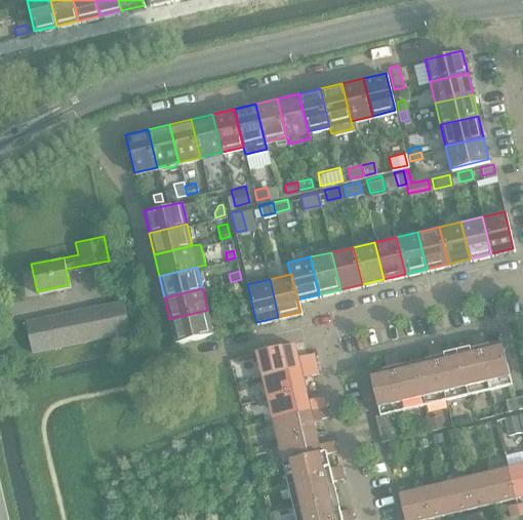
[(243,291),(235,293),(237,304),(245,302),(243,291)]
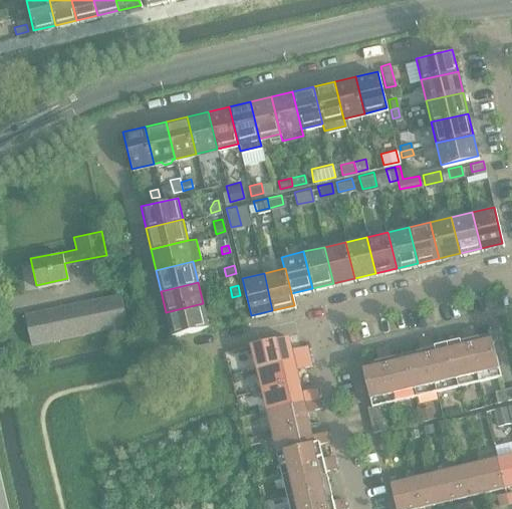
[(126,322),(120,292),(24,312),(30,342),(107,326),(109,334),(128,330),(126,322)]
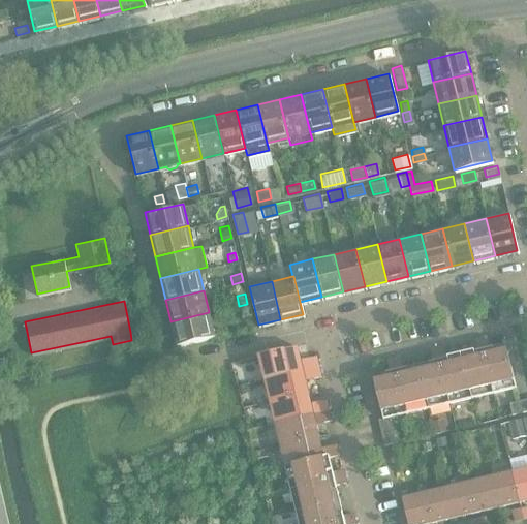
[(209,312),(171,321),(176,344),(214,335),(209,312)]
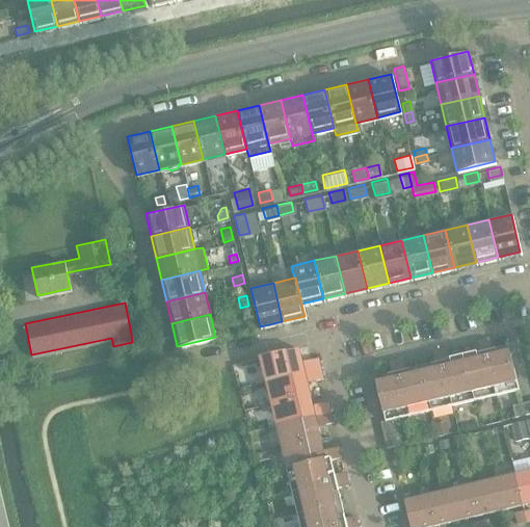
[(518,387),(512,367),(507,342),(491,346),(487,336),(475,339),(477,349),(461,353),(473,398),(518,387)]
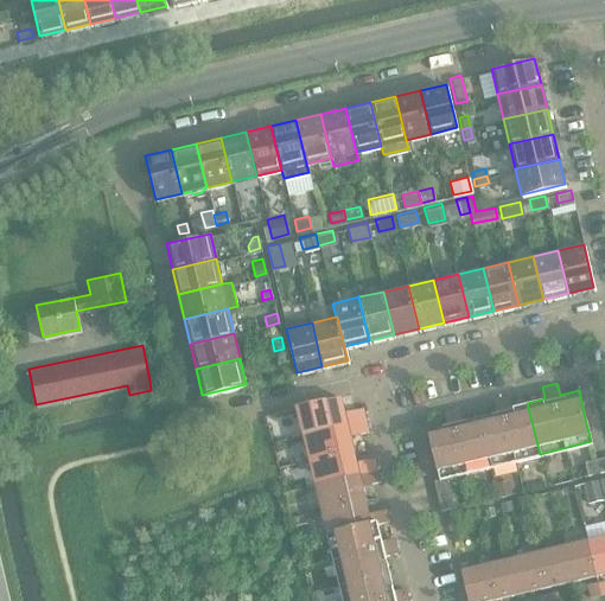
[(341,395),(295,407),(301,433),(364,417),(361,406),(344,410),(341,395)]
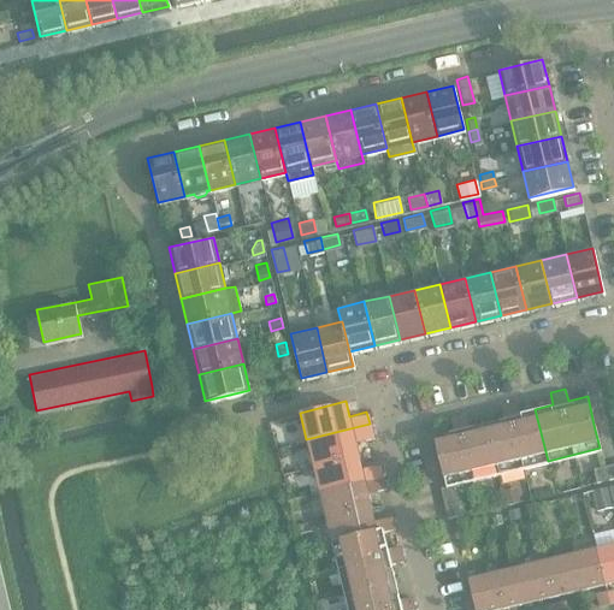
[(432,433),(446,484),(440,486),(447,515),(459,513),(452,484),(548,461),(535,409),(518,413),(514,401),(500,404),(502,416),(467,425),(464,413),(449,416),(452,428),(432,433)]
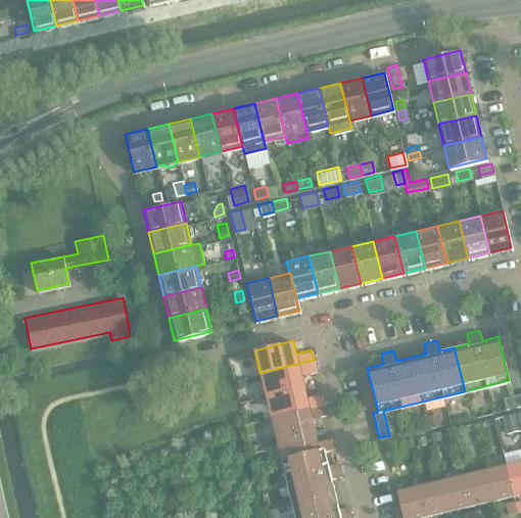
[(314,360),(259,373),(265,394),(303,385),(300,373),(316,370),(314,360)]
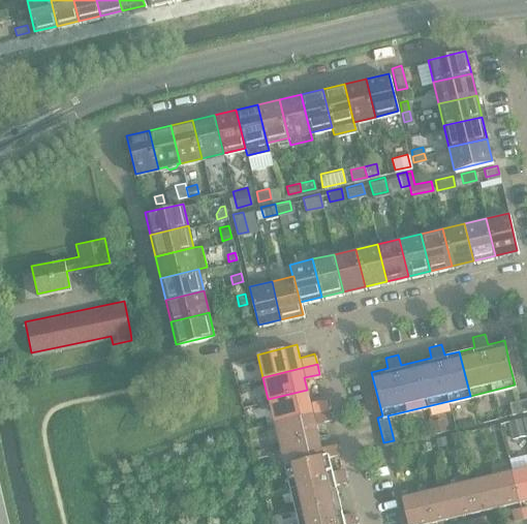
[(307,390),(268,399),(273,421),(328,407),(324,397),(310,401),(307,390)]
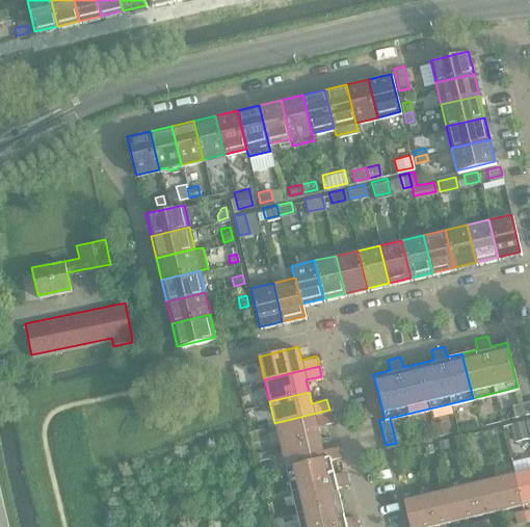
[(529,398),(521,400),(523,412),(529,410),(529,398)]
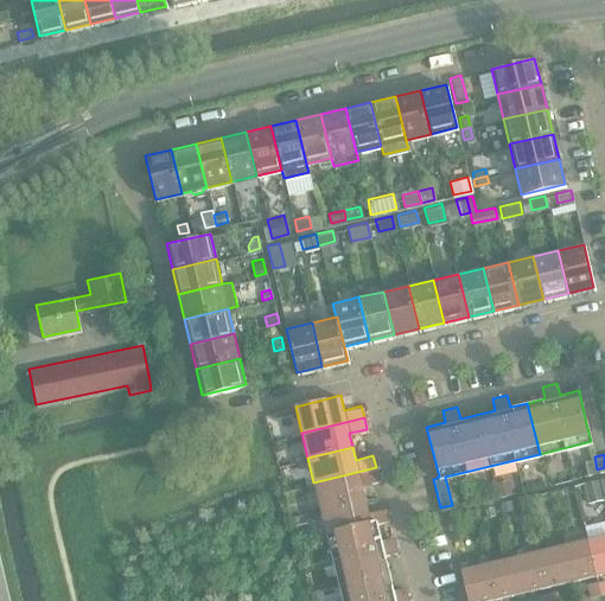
[(594,456),(583,460),(586,473),(597,470),(594,456)]
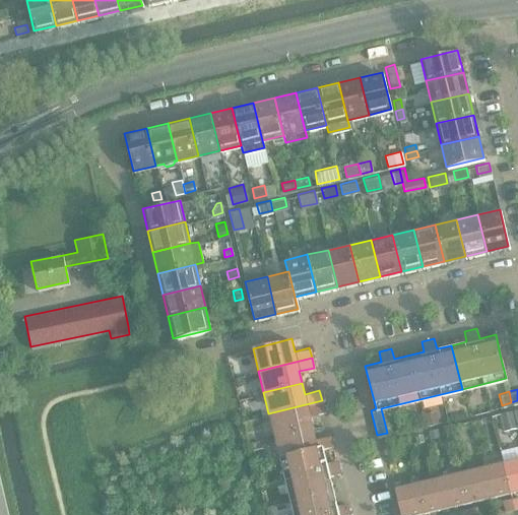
[(322,400),(268,413),(273,435),(312,426),(309,413),(324,410),(322,400)]
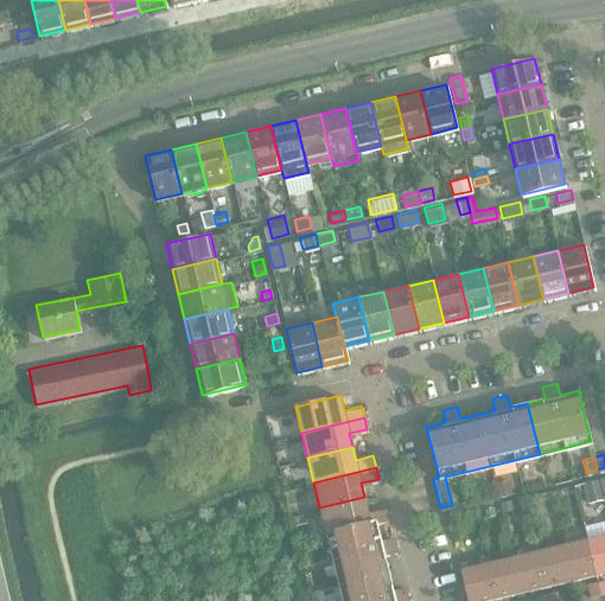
[(598,477),(583,481),(587,500),(604,497),(602,490),(598,477)]
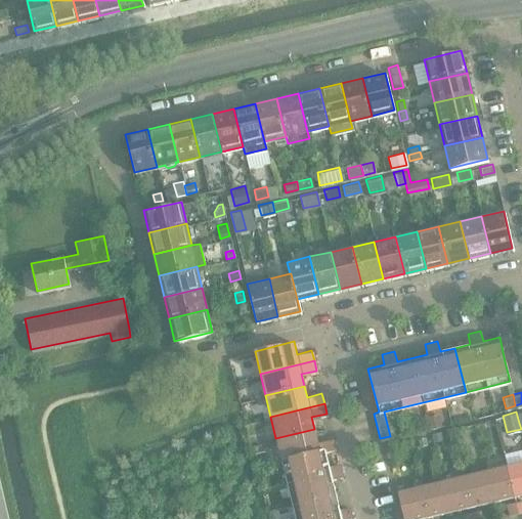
[(437,413),(426,416),(429,427),(440,424),(437,413)]
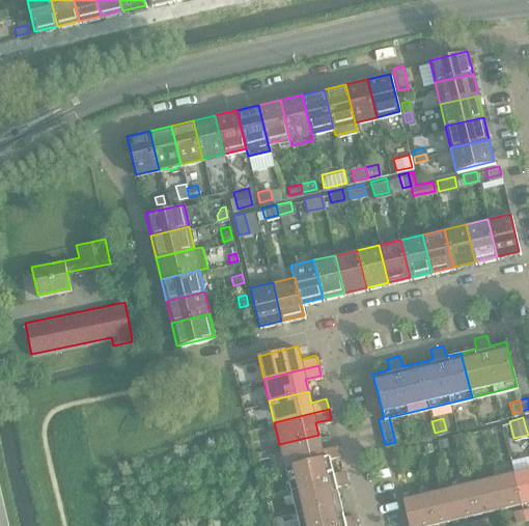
[(318,435),(279,444),(284,466),(329,455),(329,457),(339,453),(337,443),(322,447),(318,435)]
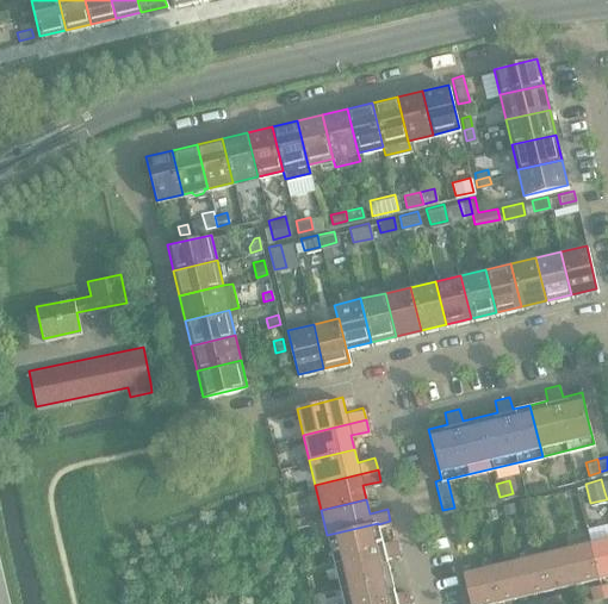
[(512,500),(501,504),(502,511),(514,509),(512,500)]
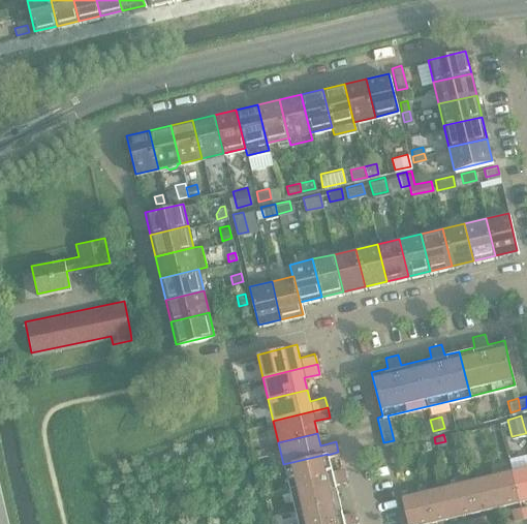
[(351,523),(354,523),(351,511),(342,513),(335,483),(344,480),(341,467),(332,469),(328,455),(328,454),(283,464),(297,523),(351,523)]
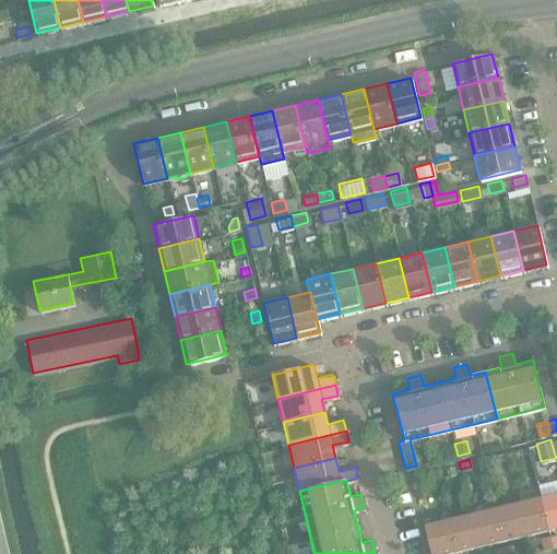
[(556,491),(540,496),(547,528),(556,526),(556,491)]
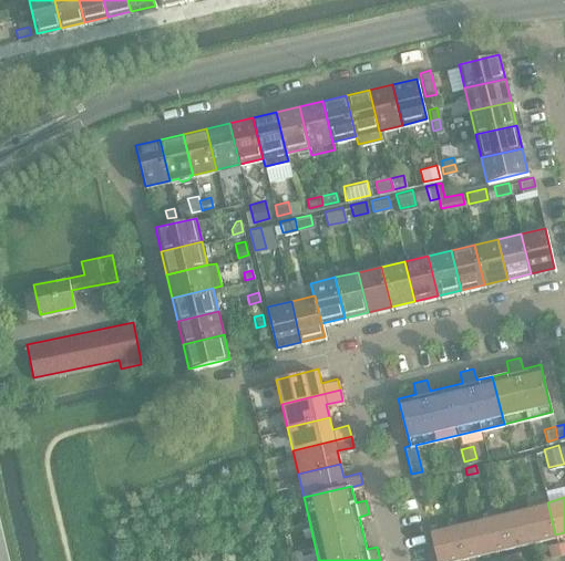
[(547,502),(524,508),(532,540),(555,534),(547,502)]
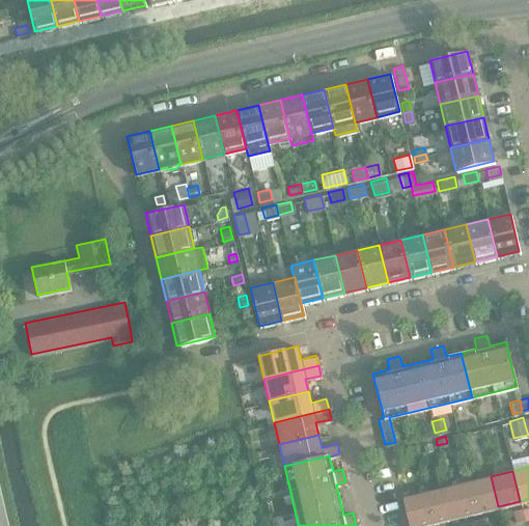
[(491,476),(469,481),(476,511),(498,506),(491,476)]
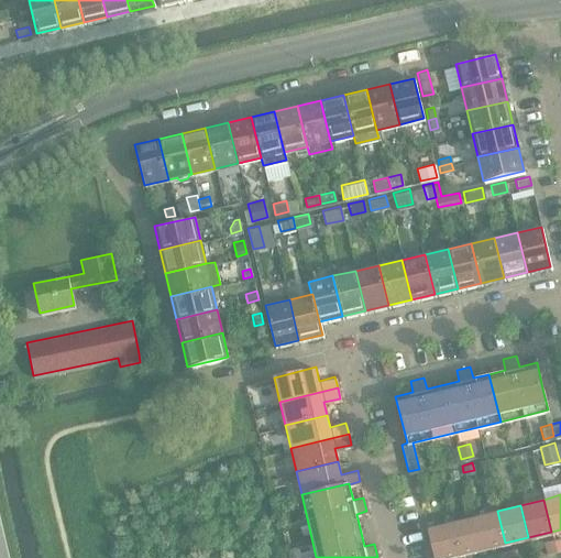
[(497,511),(474,516),(482,548),(505,543),(497,511)]
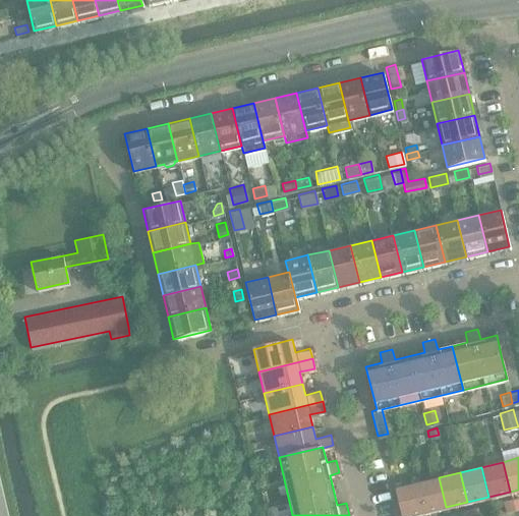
[(439,477),(417,482),(424,512),(446,507),(439,477)]
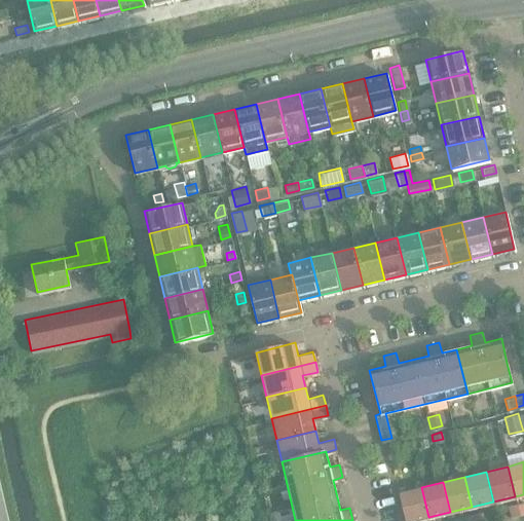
[(421,487),(399,492),(405,520),(413,520),(428,517),(421,487)]
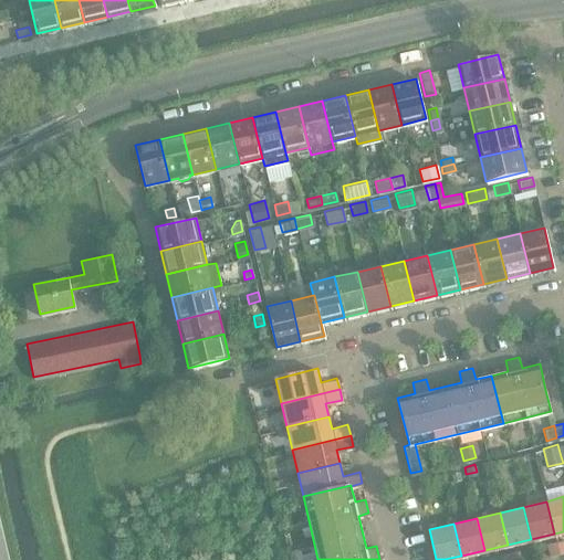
[(555,540),(545,542),(549,553),(559,551),(555,540)]
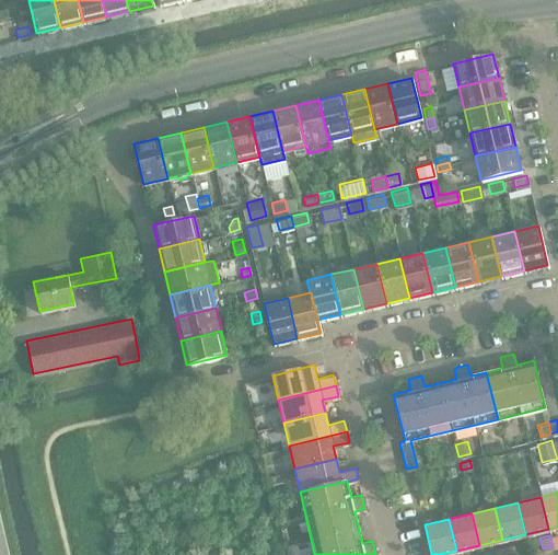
[(513,544),(503,546),(506,554),(515,554),(513,544)]
